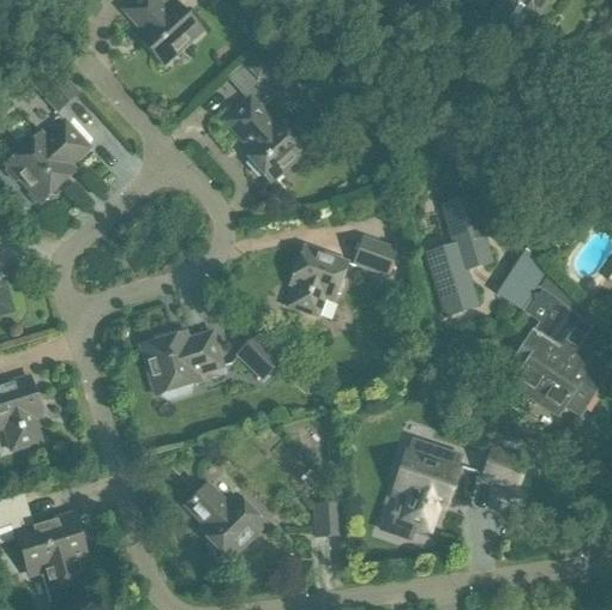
[(189,46),(204,31),(177,1),(178,0),(136,0),(126,10),(151,38),(149,41),(153,44),(161,53),(165,54),(169,55),(173,54),(185,42),(189,46)]
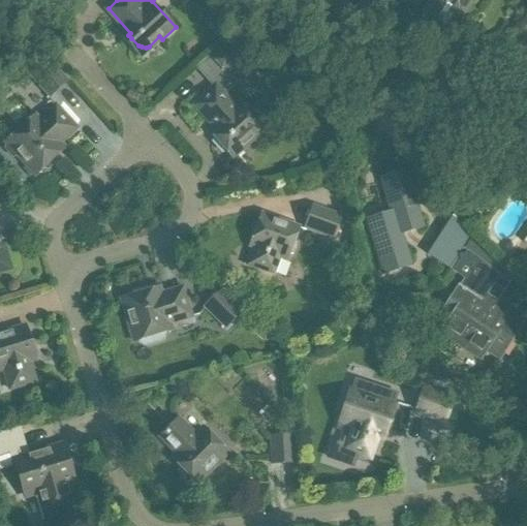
[(429,0),(423,10),(430,14),(427,20),(445,32),(453,20),(460,25),(476,0),(429,0)]
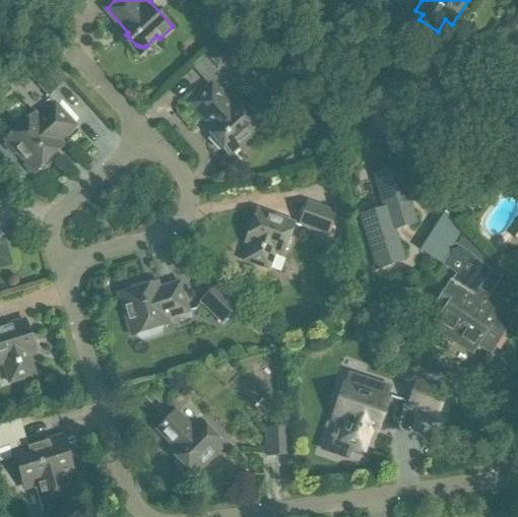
[(233,103),(222,91),(234,81),(224,71),(251,48),(235,30),(196,65),(212,83),(192,103),(216,130),(212,134),(211,138),(220,148),(224,147),(231,154),(250,137),(254,138),(262,131),(261,127),(263,125),(238,99),(233,103)]
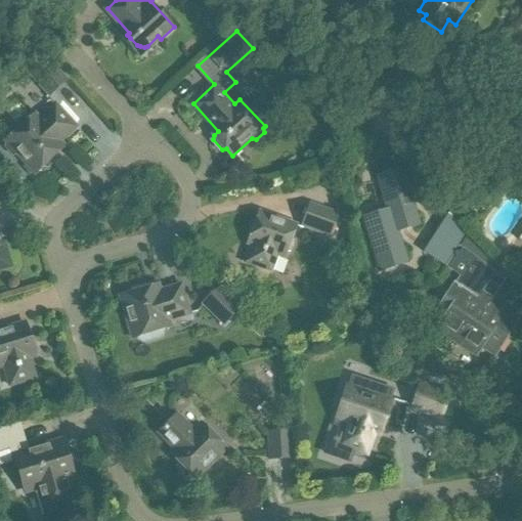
[(51,94),(69,79),(48,57),(31,73),(51,94)]
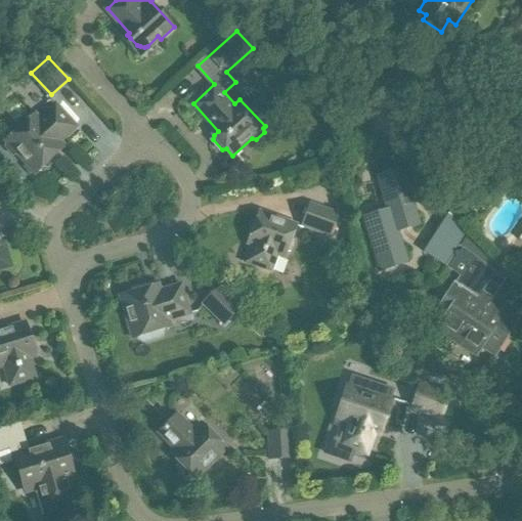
[(78,125),(56,102),(41,117),(37,113),(7,140),(8,141),(7,145),(14,154),(18,153),(36,172),(44,164),(48,166),(58,157),(57,153),(58,152),(54,146),(78,125)]
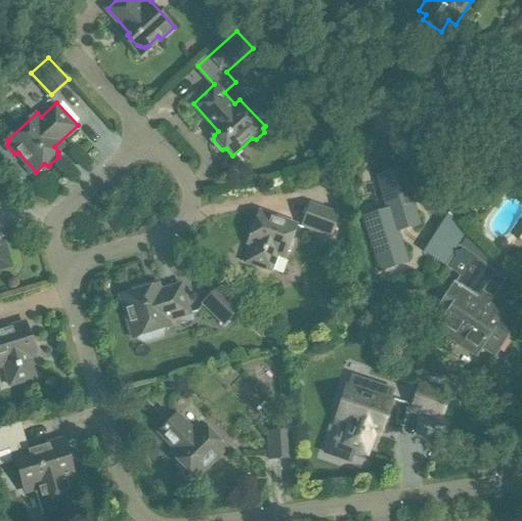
[(381,268),(409,260),(399,228),(422,222),(404,166),(377,174),(388,209),(365,216),(381,268)]
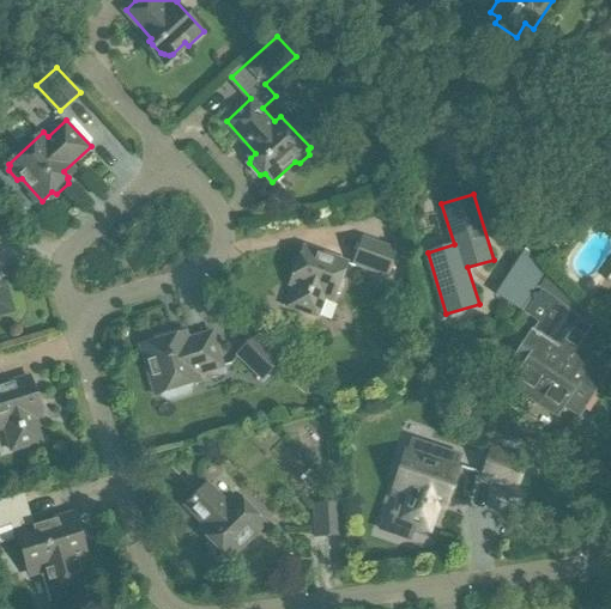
[(387,274),(397,249),(364,237),(355,262),(387,274)]
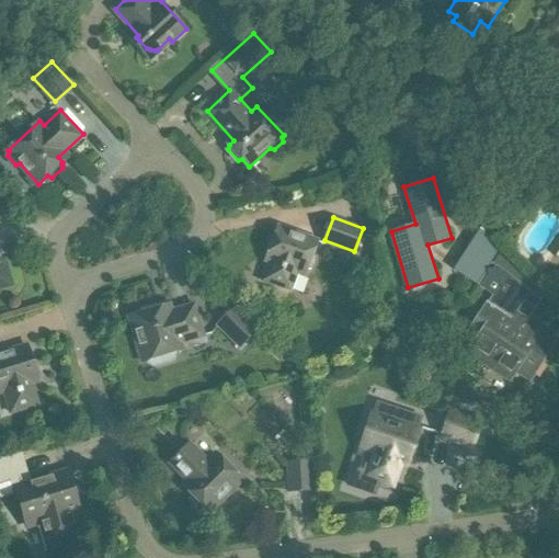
[(305,274),(307,268),(311,268),(316,257),(312,253),(318,239),(280,225),(272,246),(275,248),(264,279),(291,289),(298,271),(305,274)]
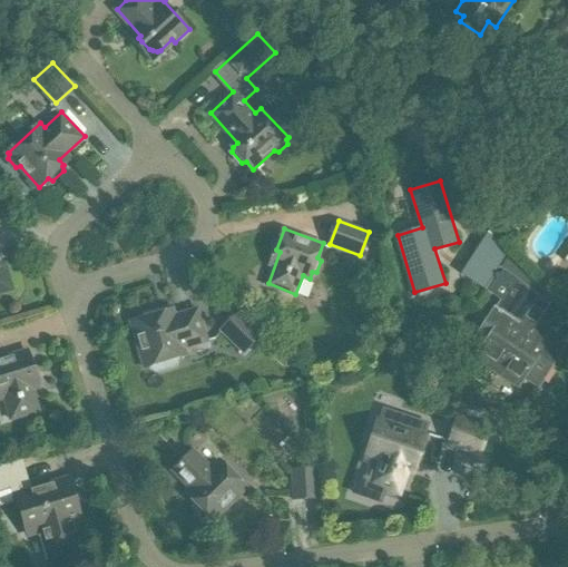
[(486,246),(456,293),(467,300),(497,254),(486,246)]
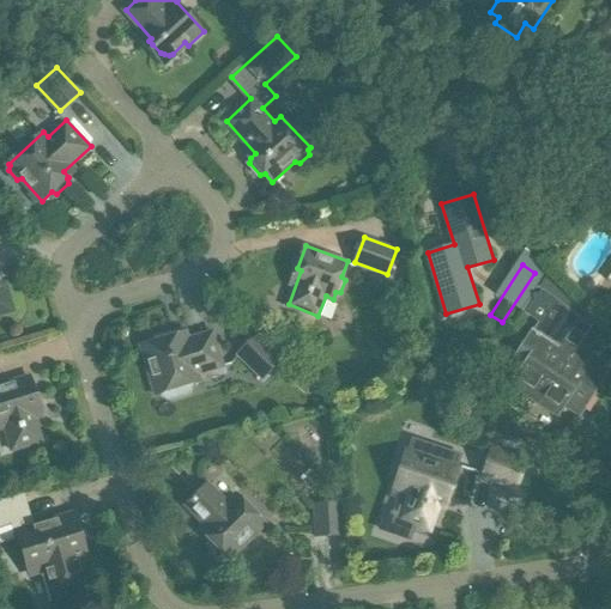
[(519,366),(512,376),(536,391),(560,407),(567,397),(582,408),(596,389),(608,371),(591,360),(591,361),(588,364),(561,346),(580,316),(544,279),(539,286),(526,306),(525,306),(522,309),(539,318),(513,361),(519,366)]
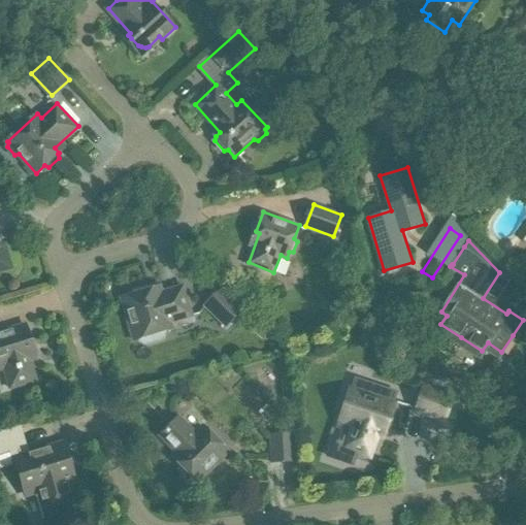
[(0,269),(11,266),(4,241),(0,242),(0,269)]
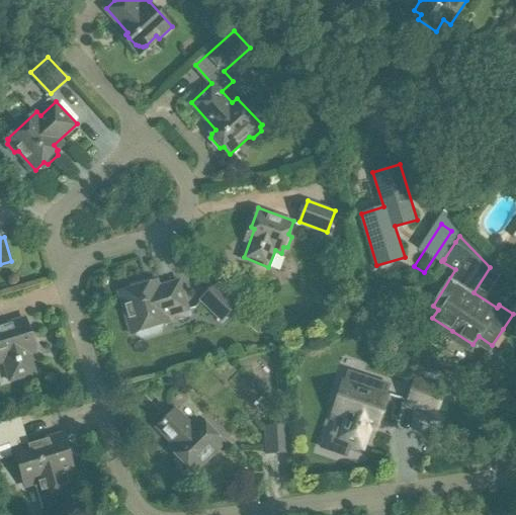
[(131,287),(119,290),(132,332),(136,331),(143,337),(163,331),(164,325),(164,322),(166,316),(189,309),(182,286),(180,279),(149,288),(147,282),(144,279),(132,283),(131,287)]
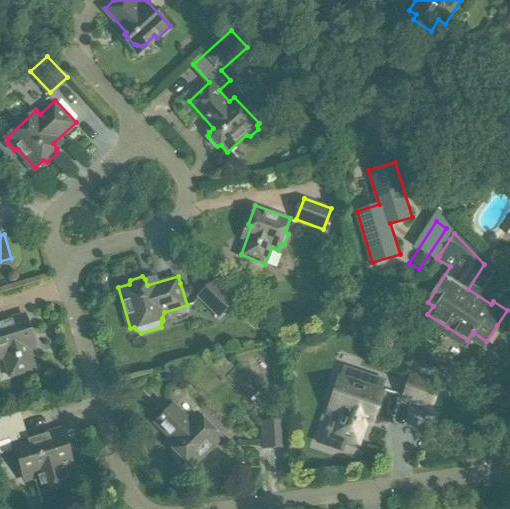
[(219,315),(235,298),(215,278),(199,295),(219,315)]
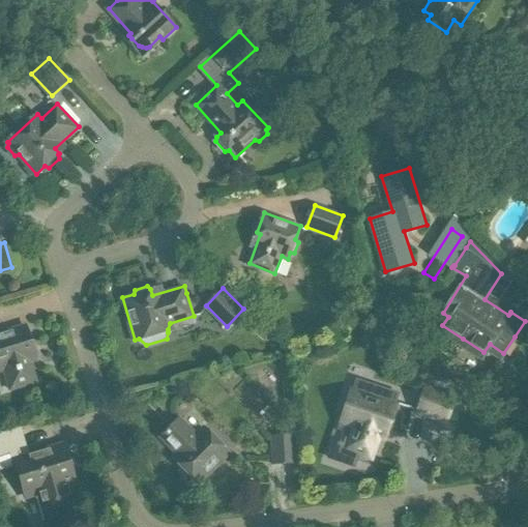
[(36,380),(28,351),(33,350),(26,324),(0,331),(0,369),(4,369),(10,387),(36,380)]
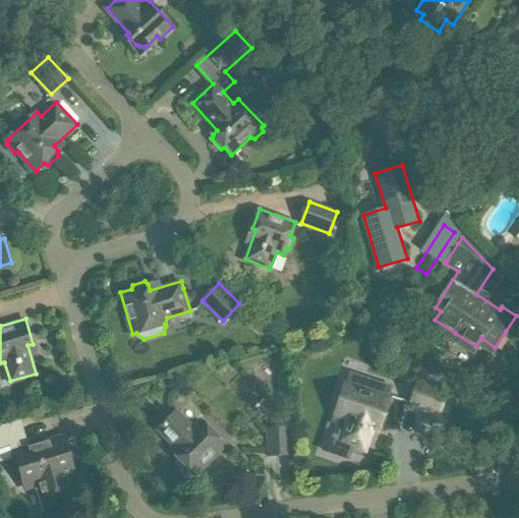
[(380,418),(388,395),(348,382),(337,415),(346,419),(339,440),(365,449),(376,417),(380,418)]
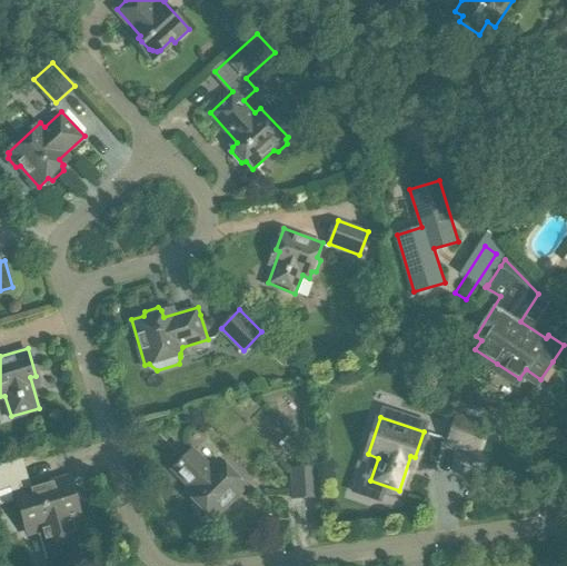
[(479,450),(487,427),(457,417),(449,440),(479,450)]
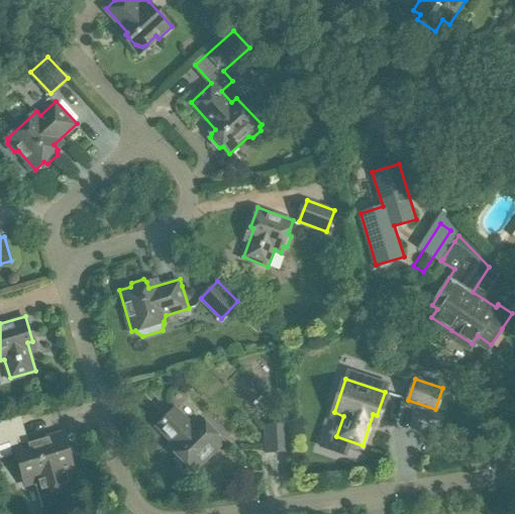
[(192,422),(176,406),(157,425),(181,448),(176,453),(177,453),(176,457),(181,463),(185,461),(193,470),(223,440),(199,415),(192,422)]
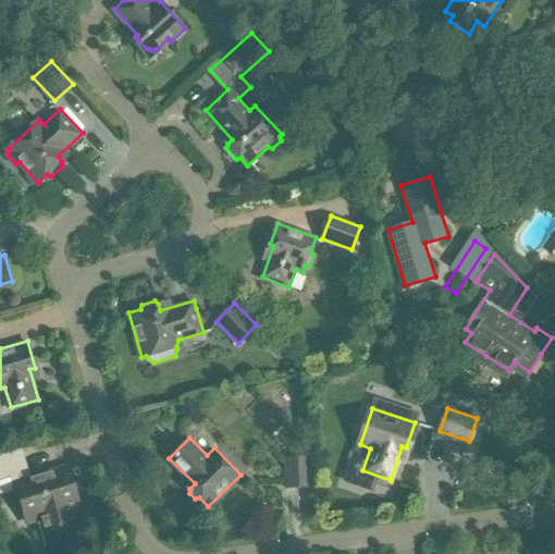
[(0,476),(13,472),(7,451),(0,452),(0,476)]
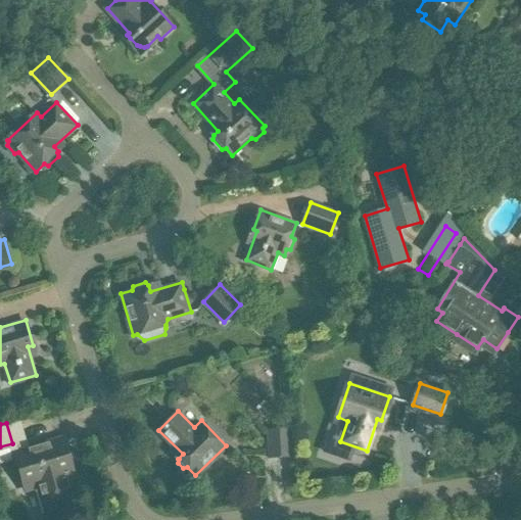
[(269,456),(292,454),(291,427),(268,428),(269,456)]
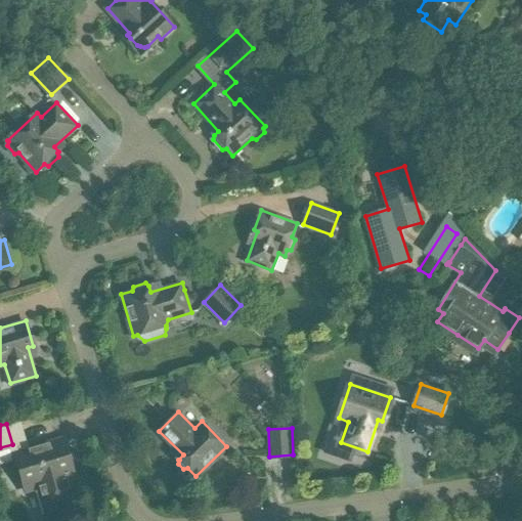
[(76,501),(56,438),(26,447),(27,450),(23,451),(17,456),(14,461),(13,468),(15,476),(19,481),(26,484),(33,484),(37,483),(41,498),(46,496),(51,497),(55,502),(56,507),(76,501)]
